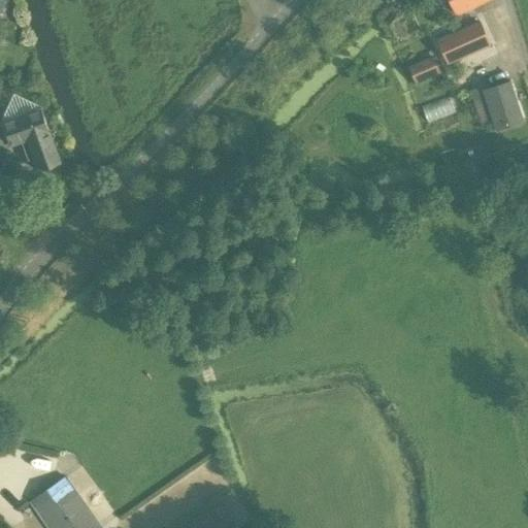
[(450,0),(457,15),(489,0),(450,0)]
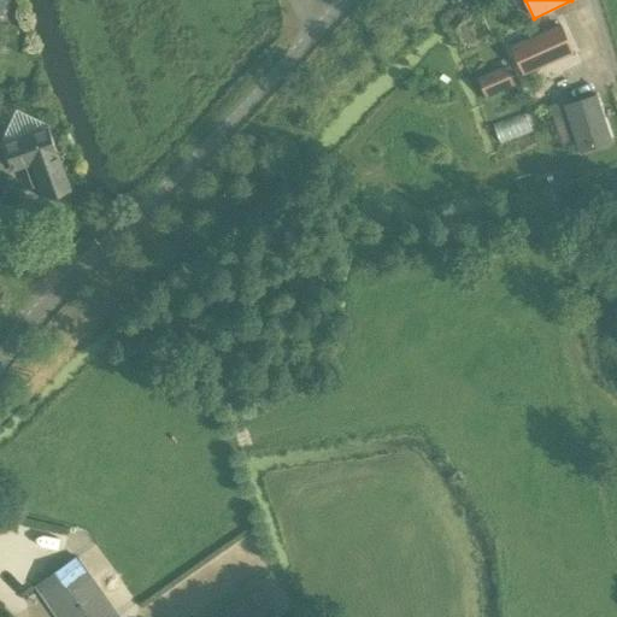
[(574,53),(562,25),(511,47),(523,75),(574,53)]
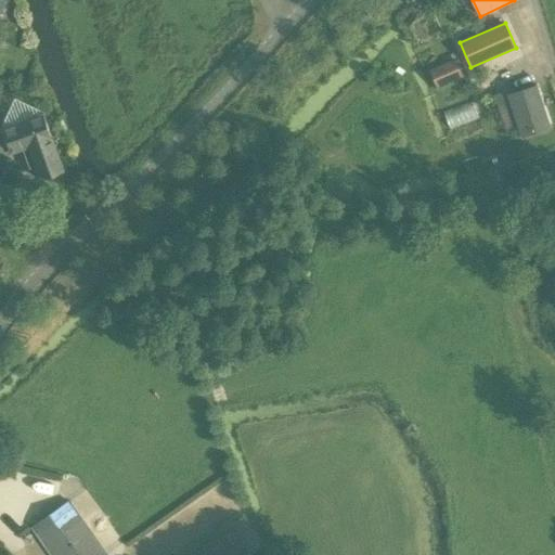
[(454,61),(430,71),(437,89),(461,78),(454,61)]
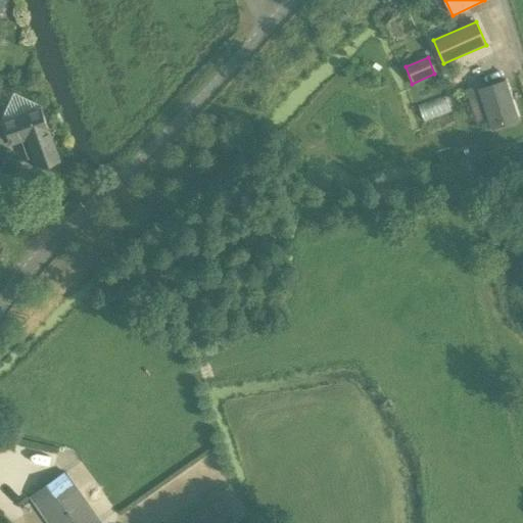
[(478,89),(491,129),(518,121),(505,81),(478,89)]
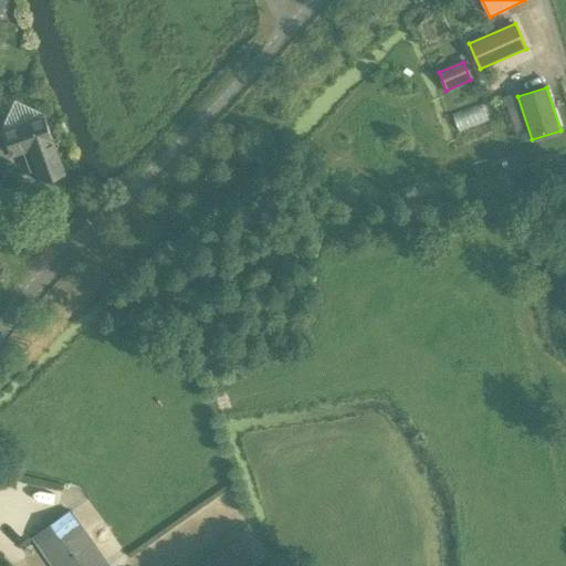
[(30,170),(34,168),(40,182),(64,175),(44,116),(2,130),(11,156),(24,152),(30,170)]
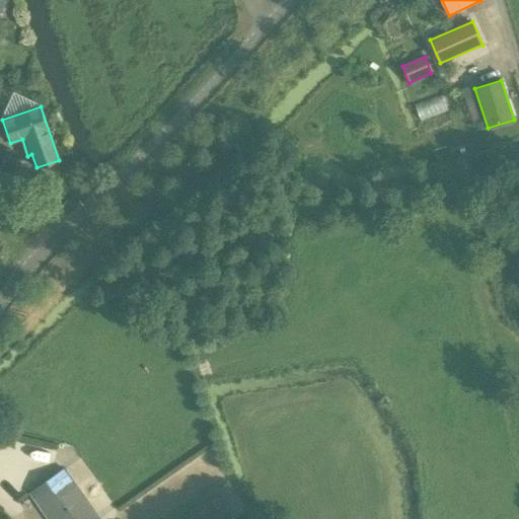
[(29,493),(48,518),(100,518),(64,468),(29,493)]
